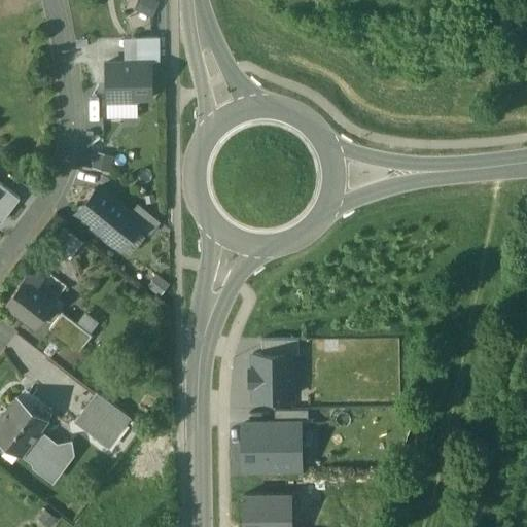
[(152,14),(157,0),(136,0),(134,7),(152,14)]
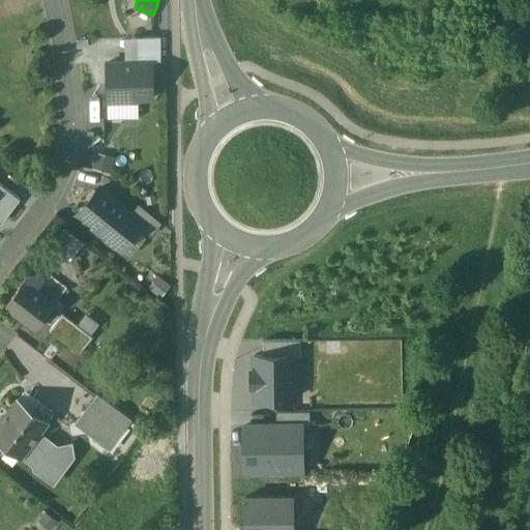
[(123,38),(124,63),(152,62),(160,62),(160,38),(123,38)]
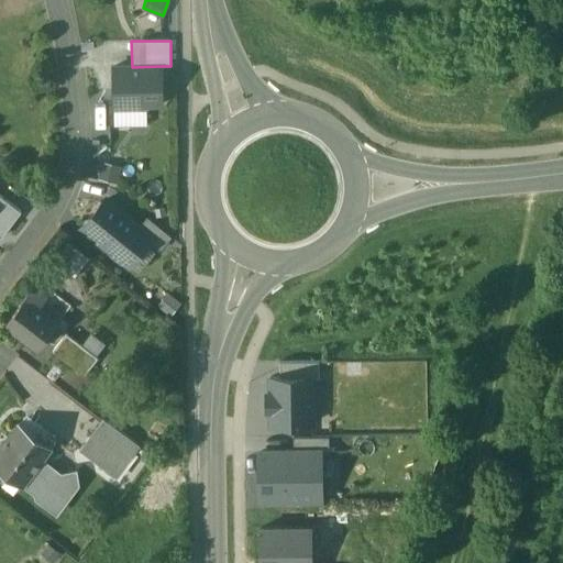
[(132,67),(112,67),(112,106),(129,105),(129,109),(146,109),(146,105),(162,105),(162,66),(132,67)]
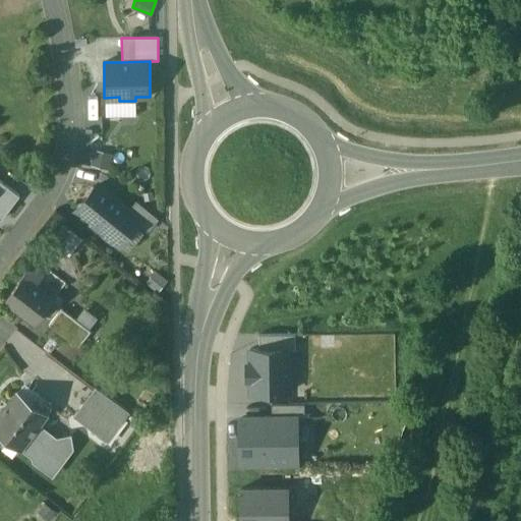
[(90,165),(109,169),(112,155),(93,151),(90,165)]
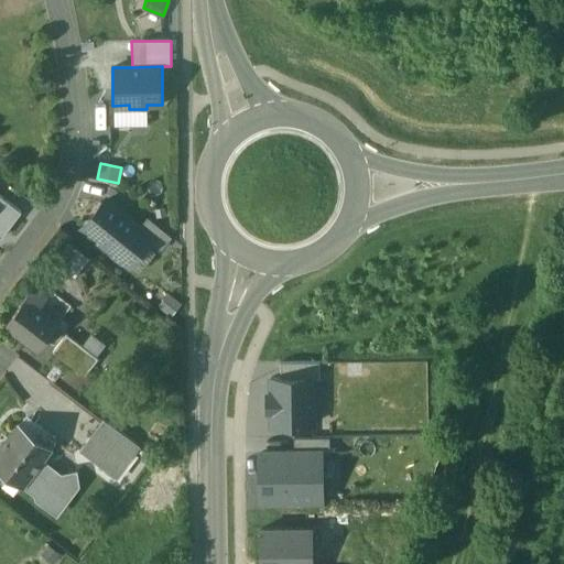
[(0,195),(0,236),(2,237),(21,212),(0,195)]
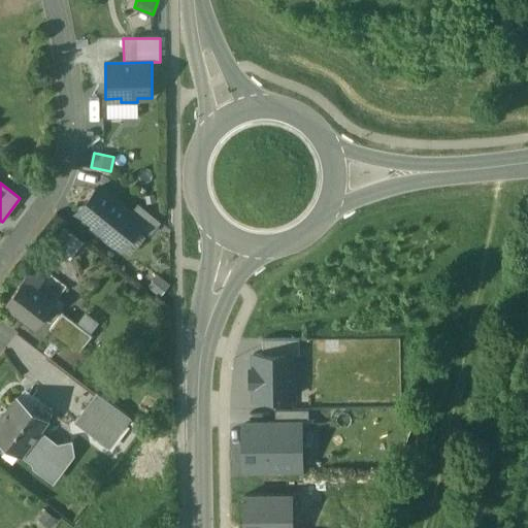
[(140,222),(98,188),(77,213),(120,248),(140,222)]
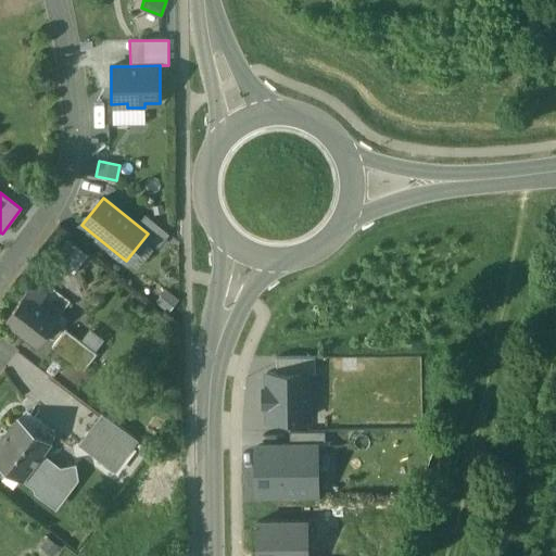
[(58,317),(26,292),(4,319),(37,344),(58,317)]
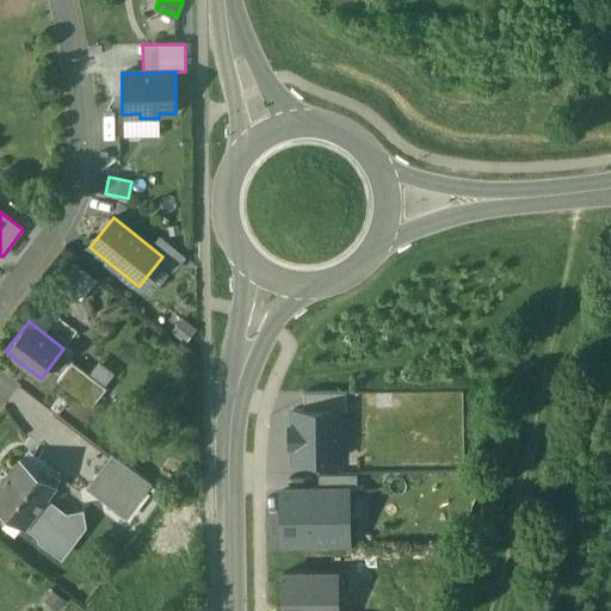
[(61,381),(93,406),(109,387),(75,362),(61,381)]
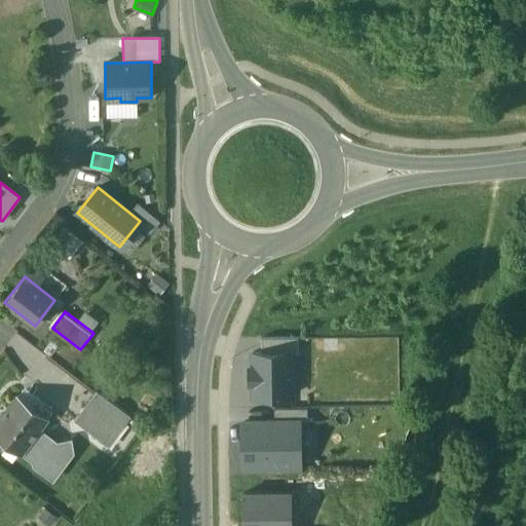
[(262,339),(262,351),(292,351),(298,351),(298,338),(262,339)]
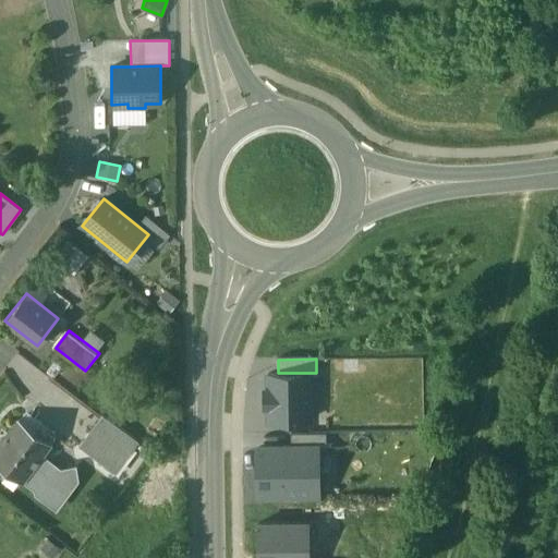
[(280,420),(311,419),(310,373),(278,373),(268,374),(269,420),(280,420)]
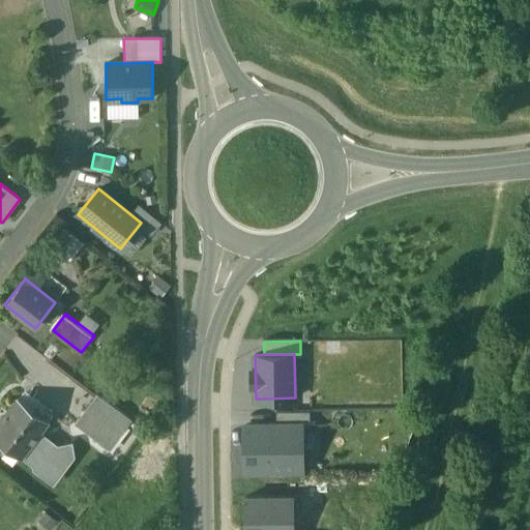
[(130,421),(95,394),(74,422),(109,449),(130,421)]
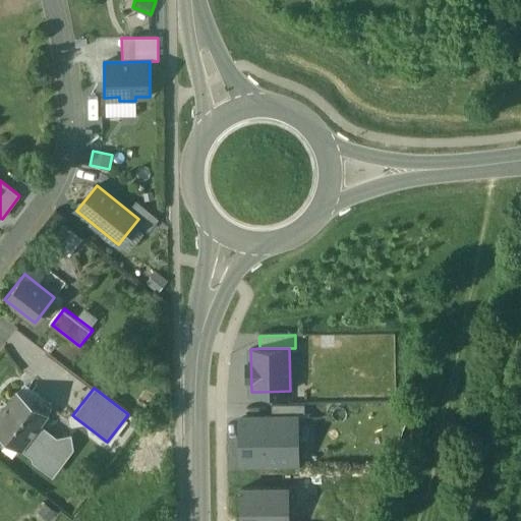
[(32,401),(17,390),(0,413),(0,433),(19,449),(38,424),(47,412),(46,411),(50,407),(36,396),(32,401)]
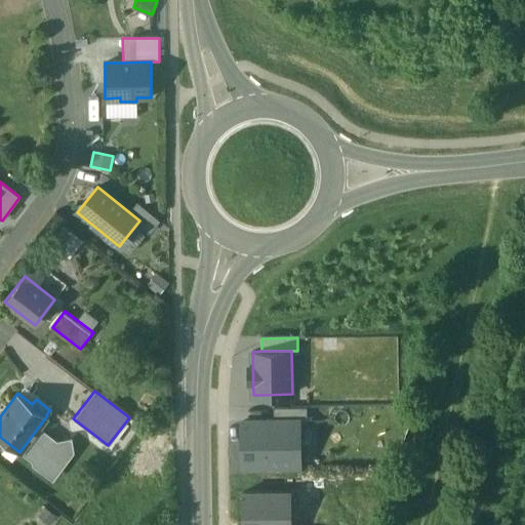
[(274,408),(275,422),(306,420),(305,407),(274,408)]
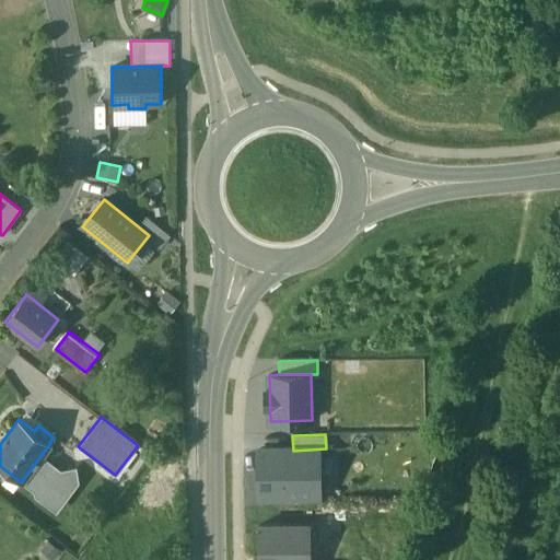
[(318,496),(317,450),(293,451),(258,452),(259,498),(318,496)]
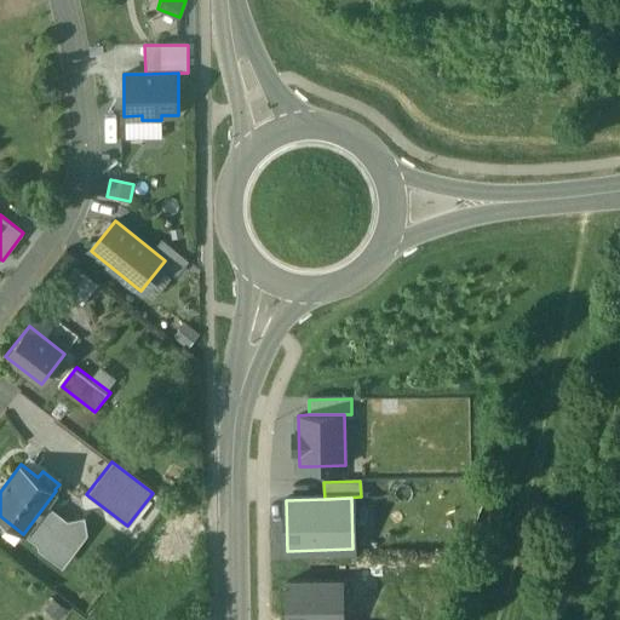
[(82,518),(58,523),(50,517),(50,507),(45,505),(24,533),(36,541),(38,550),(45,549),(45,555),(58,564),(70,547),(73,550),(85,533),(82,518)]
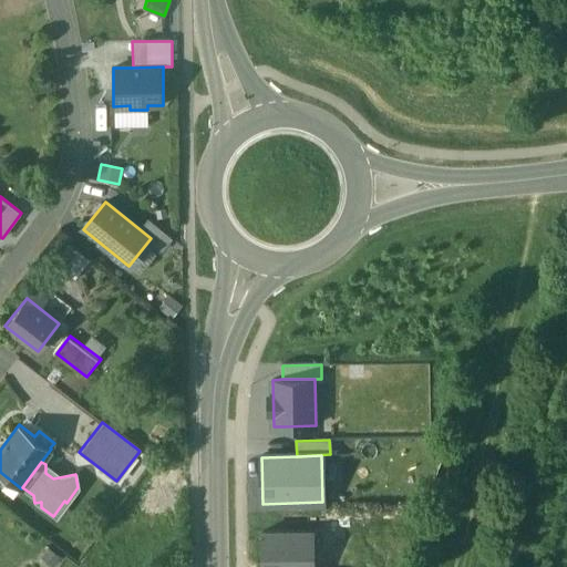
[(260,526),(261,566),(315,566),(313,525),(260,526)]
